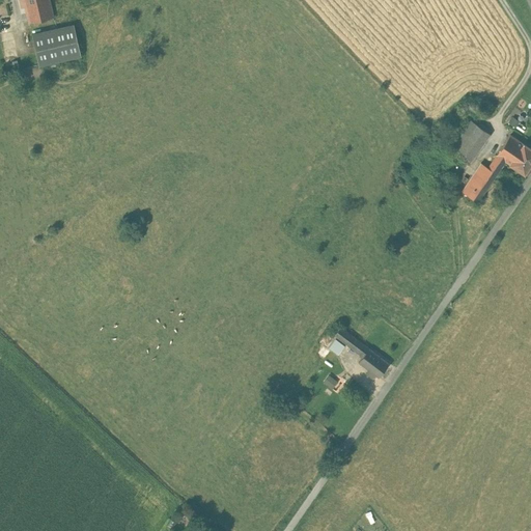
[(49,0),(25,5),(27,12),(29,12),(31,22),(53,17),(50,3),(49,0)]
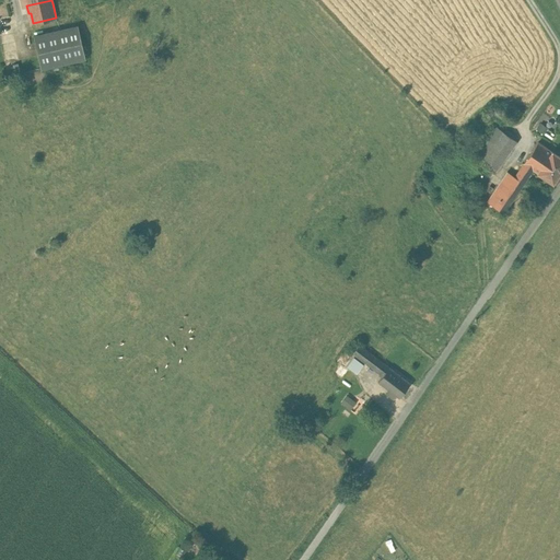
[(84,0),(71,0),(74,12),(86,9),(85,6),(86,6),(84,0)]
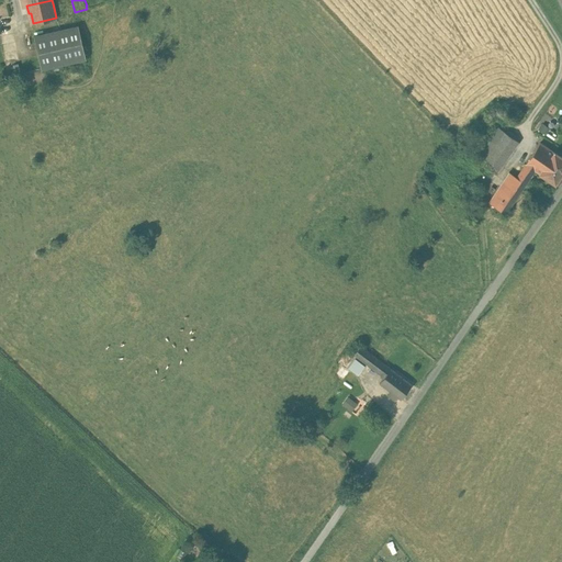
[(77,26),(34,36),(38,53),(42,68),(85,58),(77,26)]
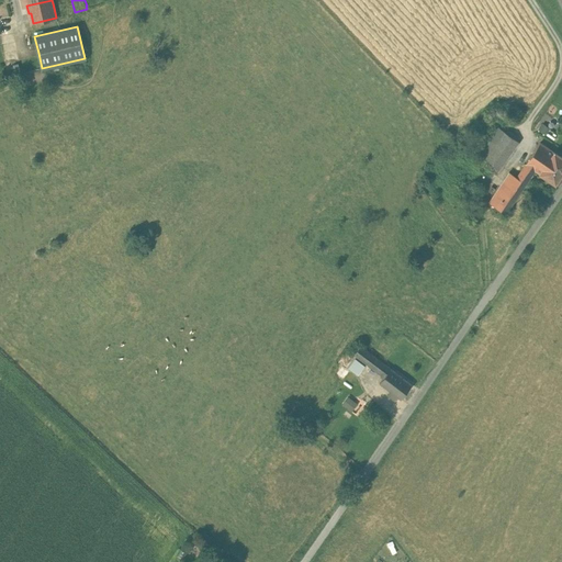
[(491,152),(485,159),(499,169),(507,158),(499,153),(510,136),(505,132),(491,152)]
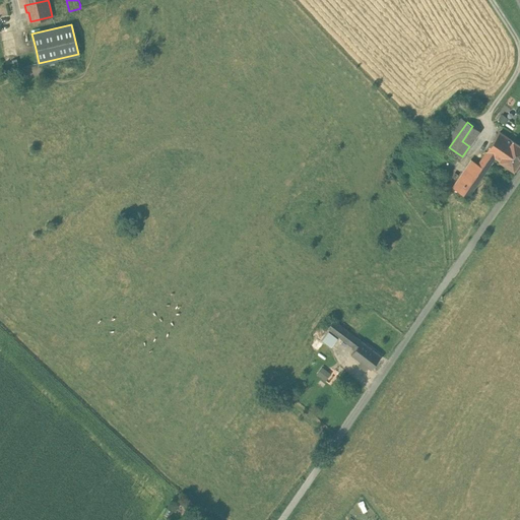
[(472,126),(462,141),(469,146),(479,131),(473,126),(472,126)]
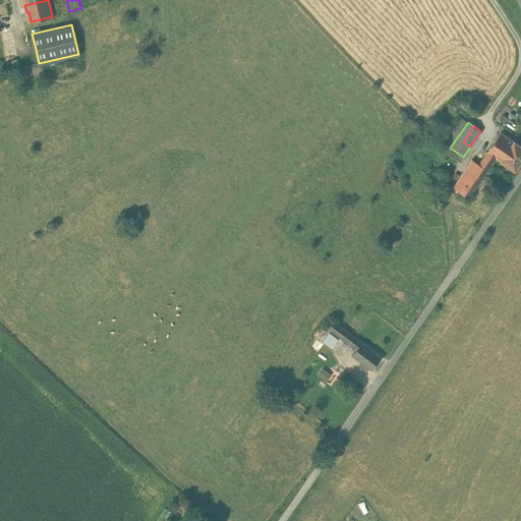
[(514,141),(501,132),(487,152),(496,158),(515,171),(520,161),(520,146),(514,140),(514,141)]
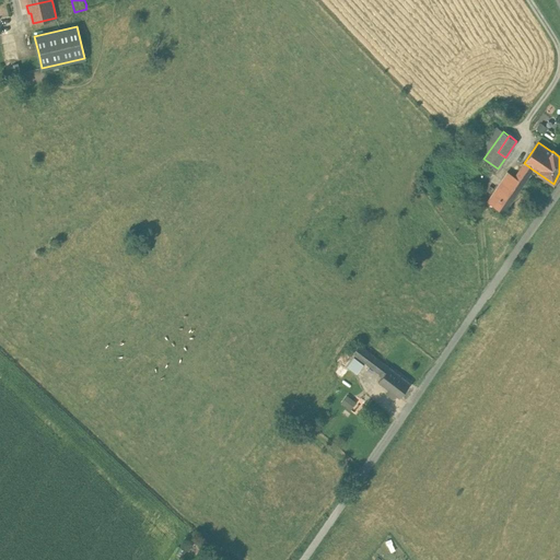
[(482,147),(477,154),(483,159),(489,151),(482,147)]
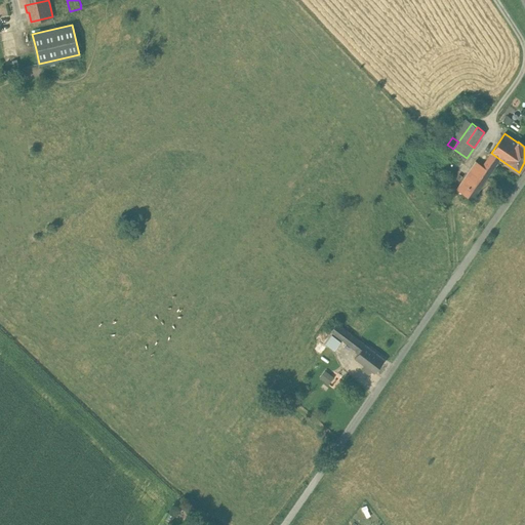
[(476,161),(462,179),(456,189),(473,199),(499,159),(491,153),(482,165),(476,161)]
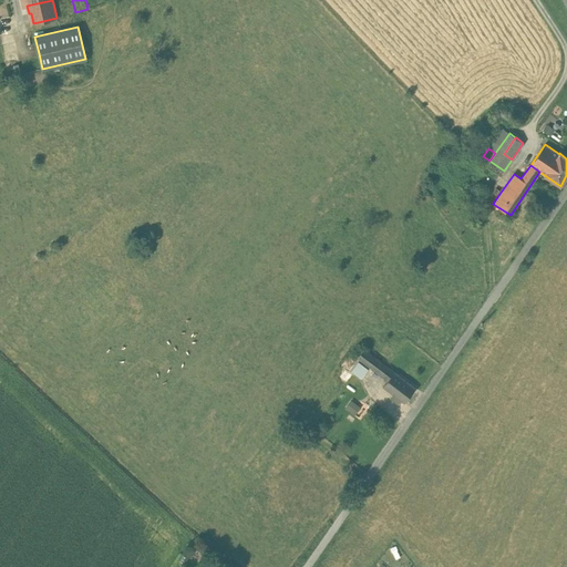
[(393,372),(357,344),(341,367),(361,381),(371,369),(387,381),(393,372)]
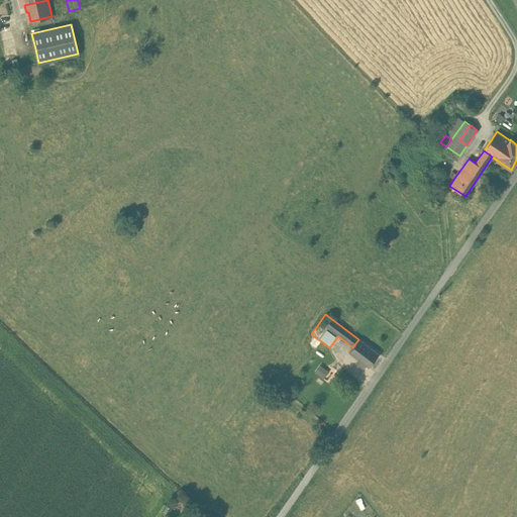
[(379,354),(358,339),(352,347),(348,352),(358,359),(366,365),(369,368),(379,354)]
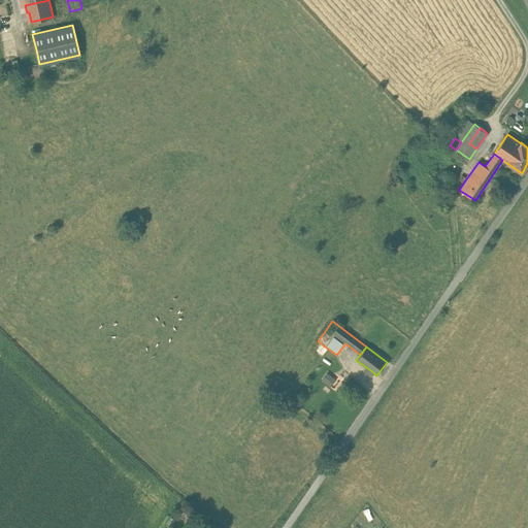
[(373,372),(366,367),(363,371),(371,376),(370,375),(373,372)]
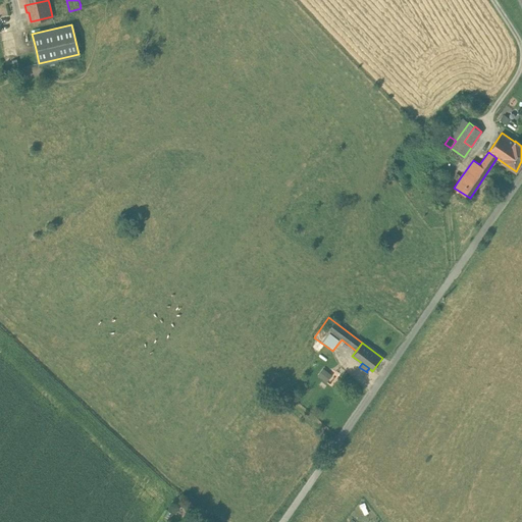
[(324,368),(319,375),(328,381),(332,373),(324,368)]
